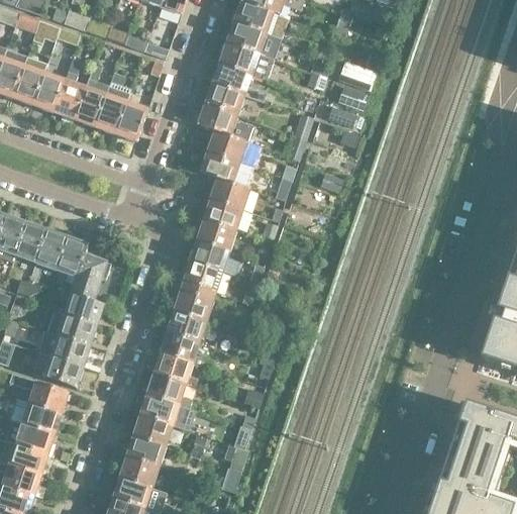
[(18,0),(15,5),(39,13),(45,0),(18,0)]
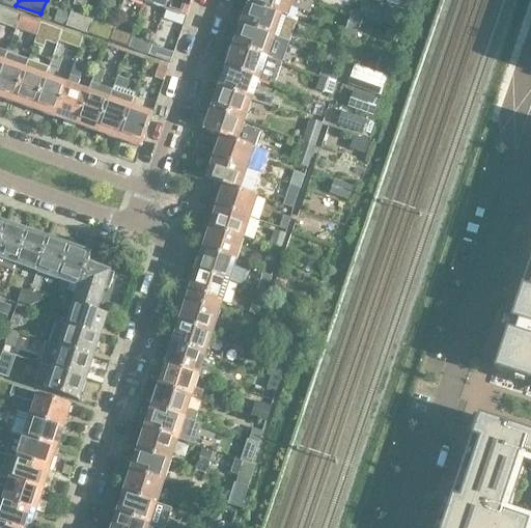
[(166,0),(164,6),(186,15),(191,0),(166,0)]
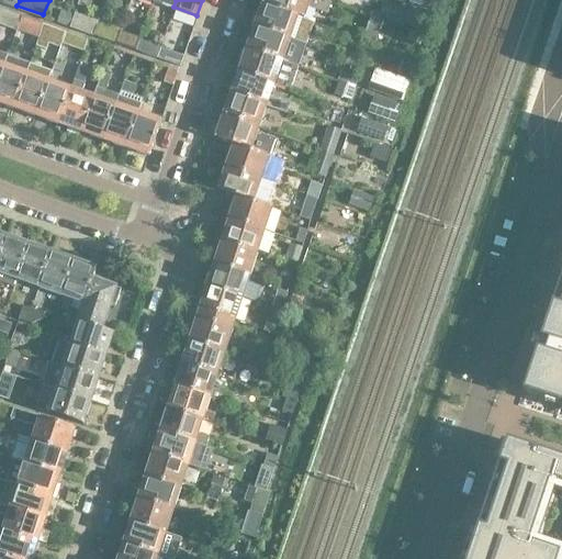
[(262,0),(255,23),(315,45),(318,36),(294,28),(299,14),(296,14),(296,12),(262,0)]
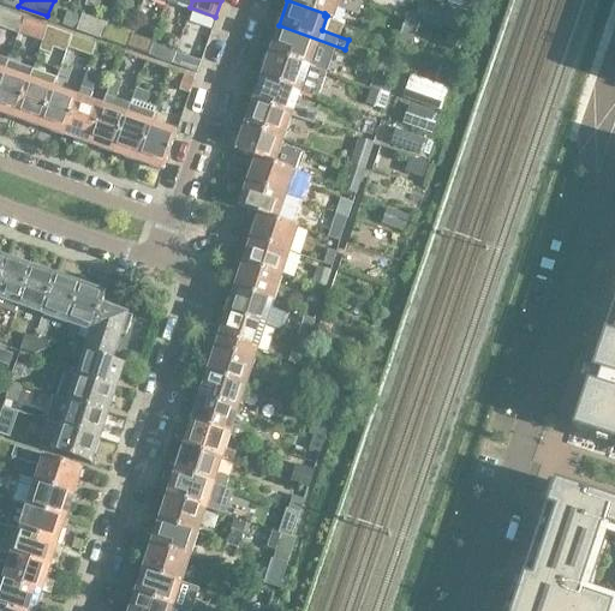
[(287,0),(324,13),(324,16),(327,16),(334,18),(339,5),(358,11),(362,0),(287,0)]
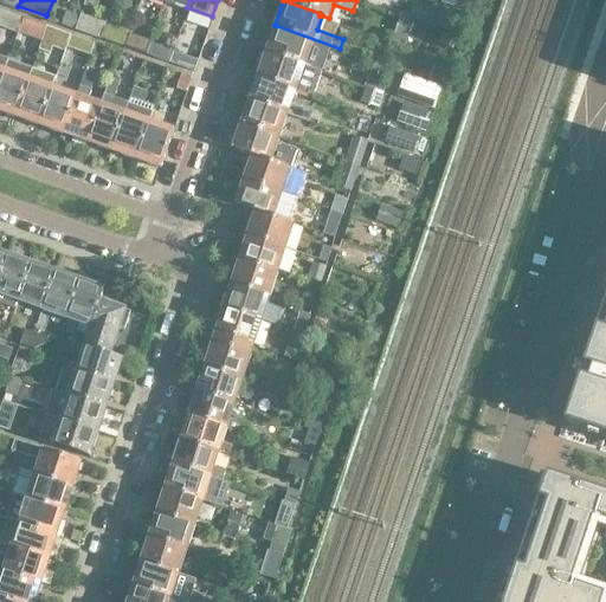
[(23,13),(0,5),(0,23),(17,28),(23,13)]
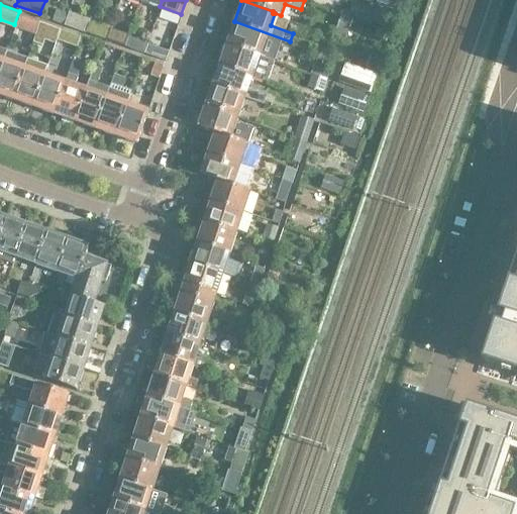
[(50,18),(63,23),(68,10),(56,6),(50,18)]
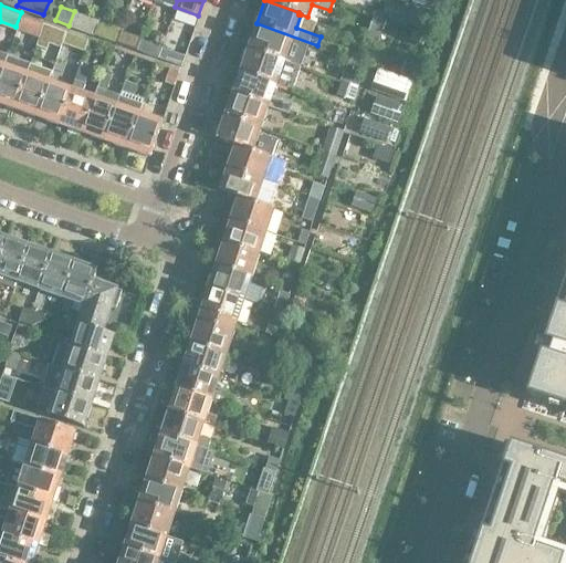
[(431,29),(436,14),(412,7),(408,21),(431,29)]
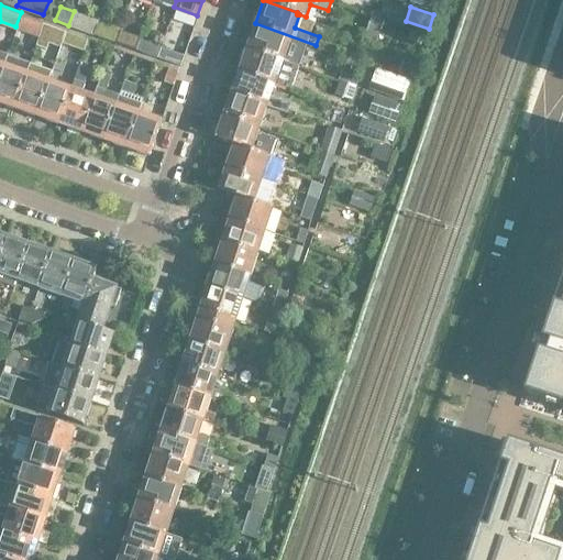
[(75,10),(69,25),(91,33),(97,18),(75,10)]
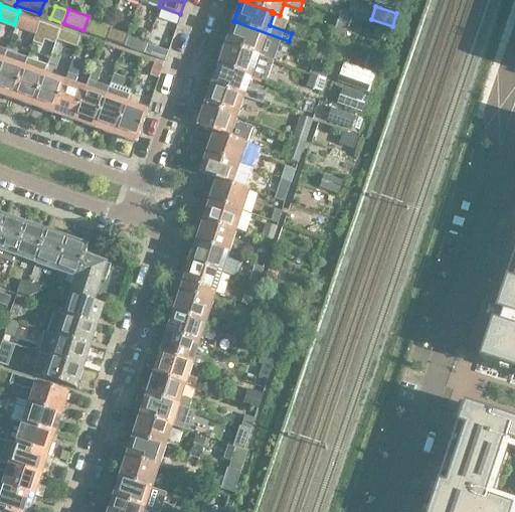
[(39,18),(19,11),(14,24),(35,31),(39,18)]
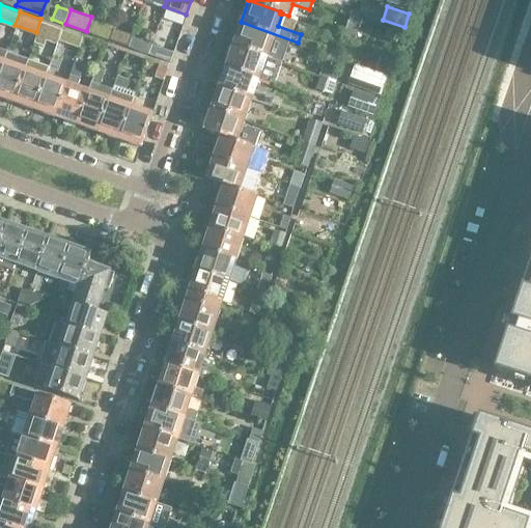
[(355,38),(356,33),(362,18),(351,14),(343,34),(355,38)]
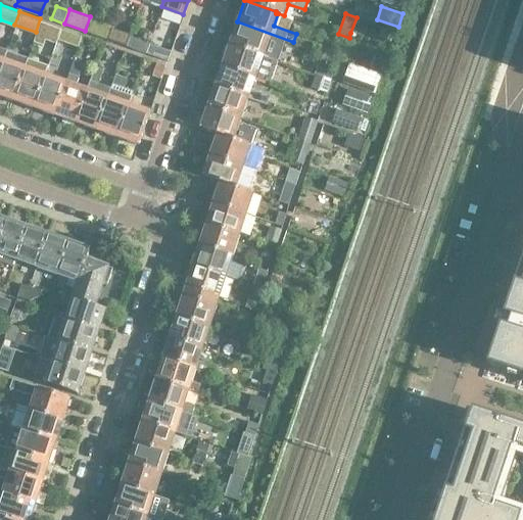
[(91,17),(87,30),(98,34),(102,22),(91,17)]
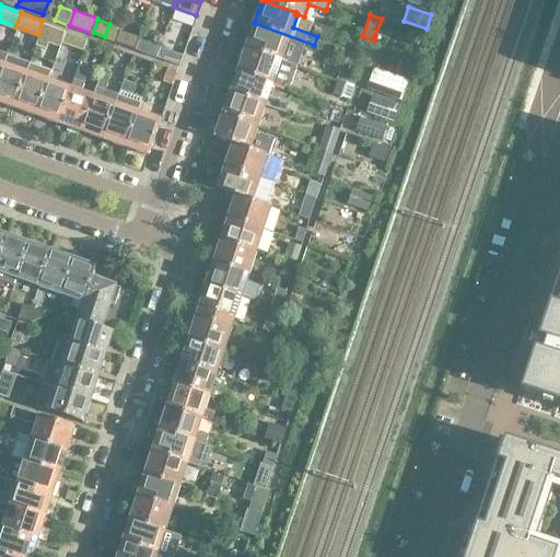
[(254,23),(246,45),(282,58),(300,65),(303,57),(284,50),(290,36),(254,23)]
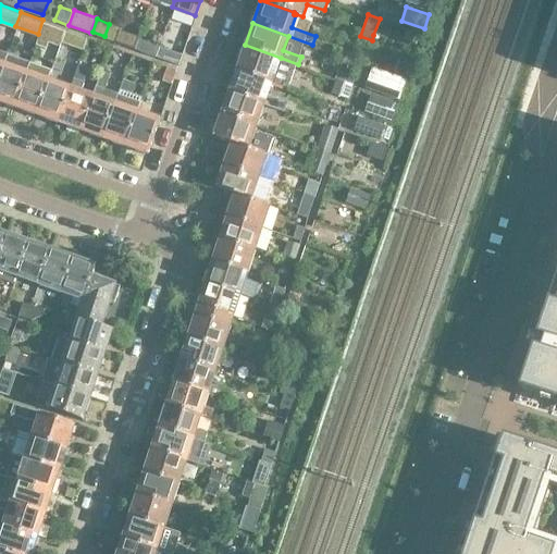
[(64,29),(51,25),(49,34),(61,38),(64,29)]
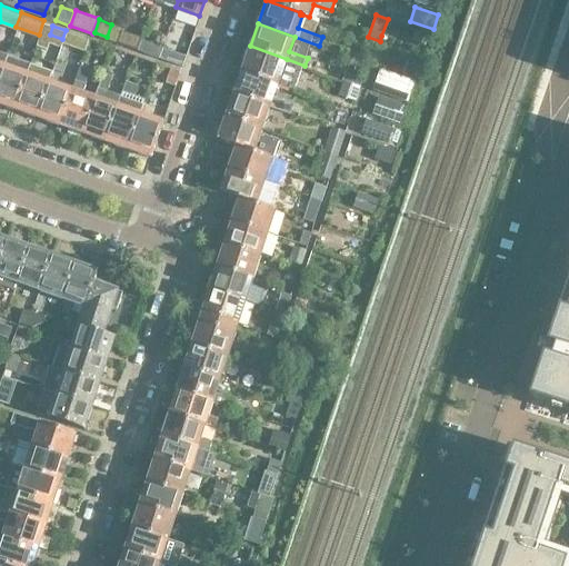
[(118,41),(132,46),(137,32),(123,28),(118,41)]
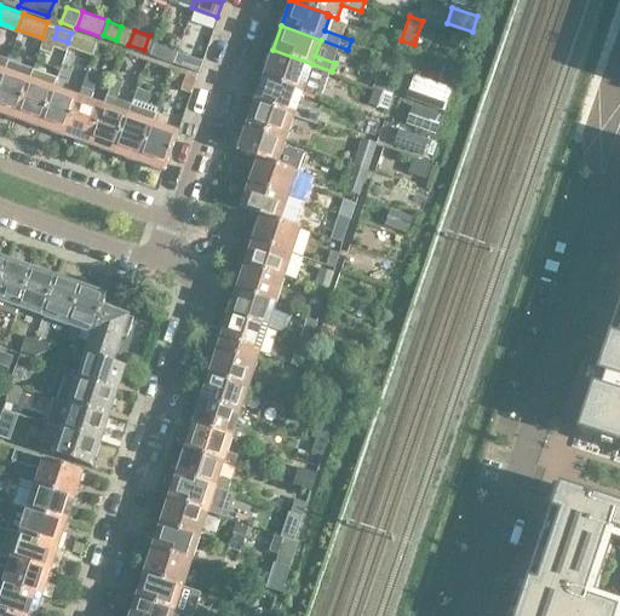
[(68,42),(67,46),(92,55),(97,42),(72,33),(68,42)]
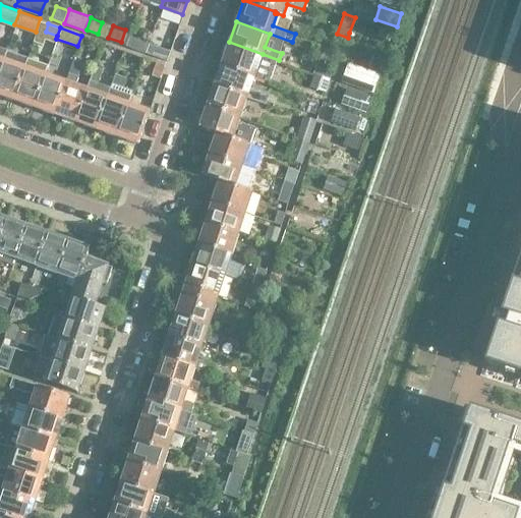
[(150,42),(130,35),(127,44),(147,52),(150,42)]
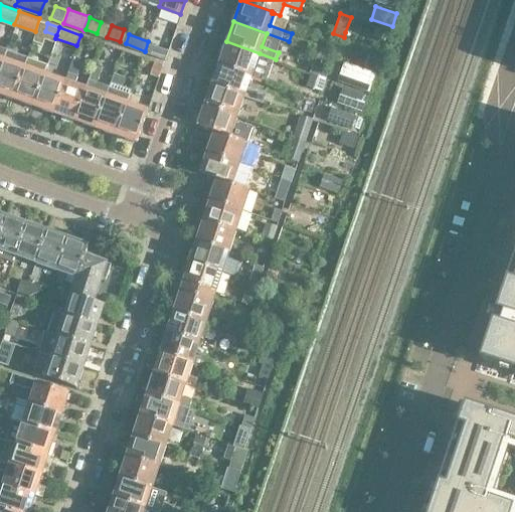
[(156,55),(165,58),(170,44),(161,41),(156,55)]
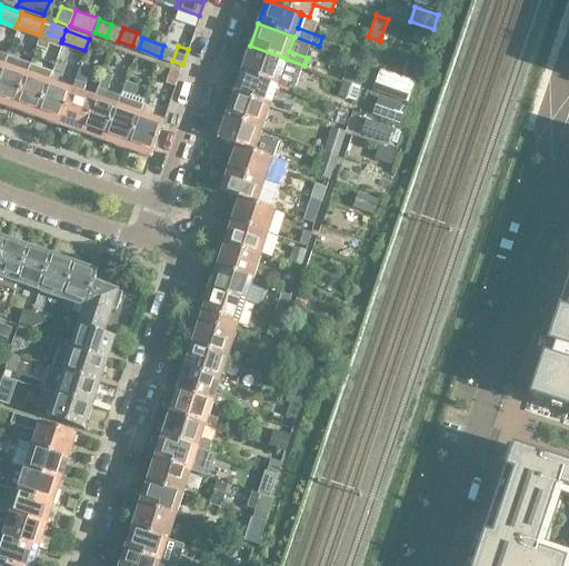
[(287,59),(250,46),(242,69),(279,81),(287,85),(295,88),(302,65),(287,59)]
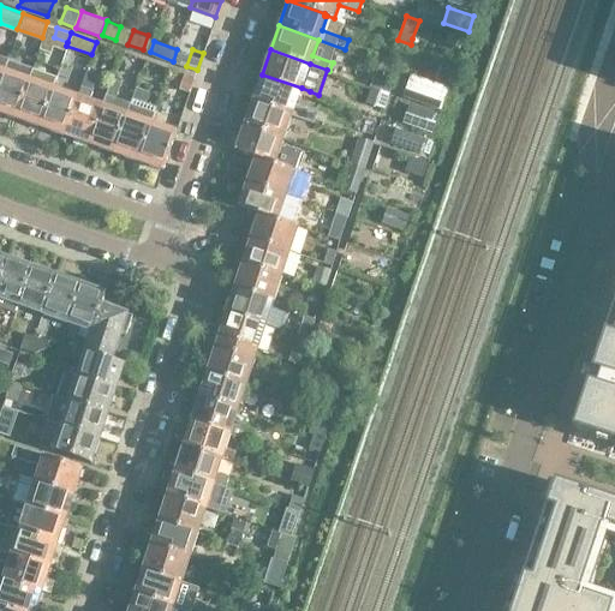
[(433,81),(447,85),(455,60),(441,57),(433,81)]
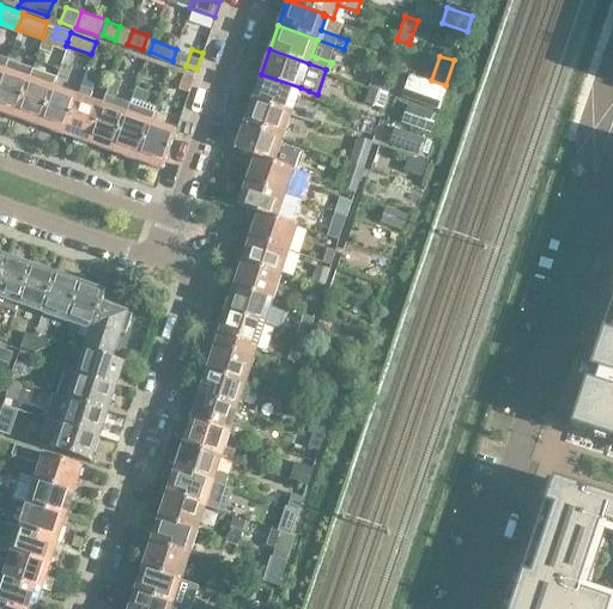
[(7,59),(0,79),(0,109),(14,115),(28,77),(31,67),(7,59)]
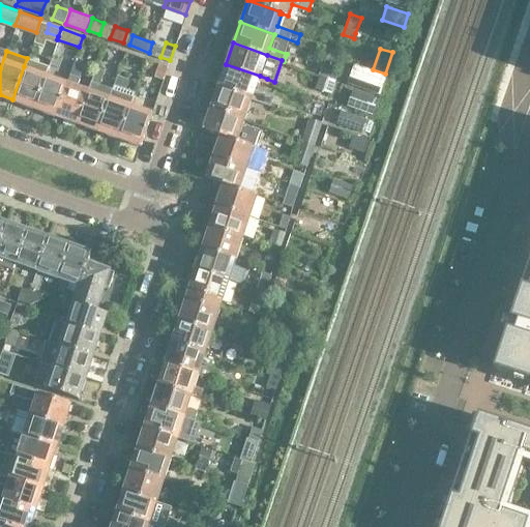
[(24,66),(12,99),(34,107),(46,74),(35,70),(38,62),(36,61),(27,58),(24,66)]
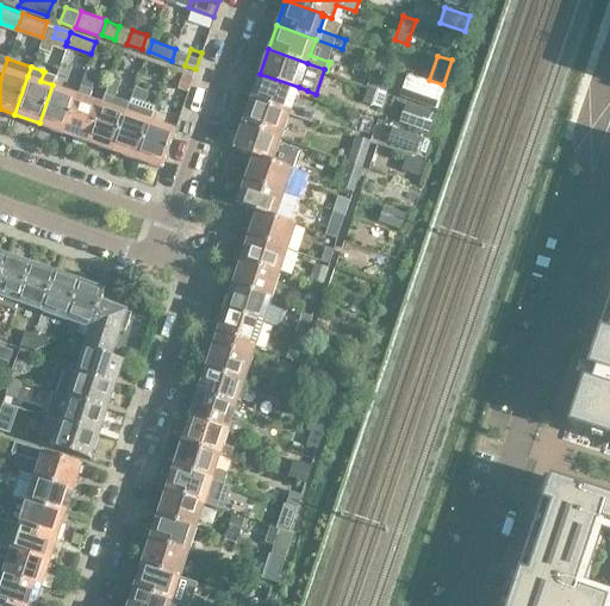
[(86,67),(80,83),(91,87),(97,72),(86,67)]
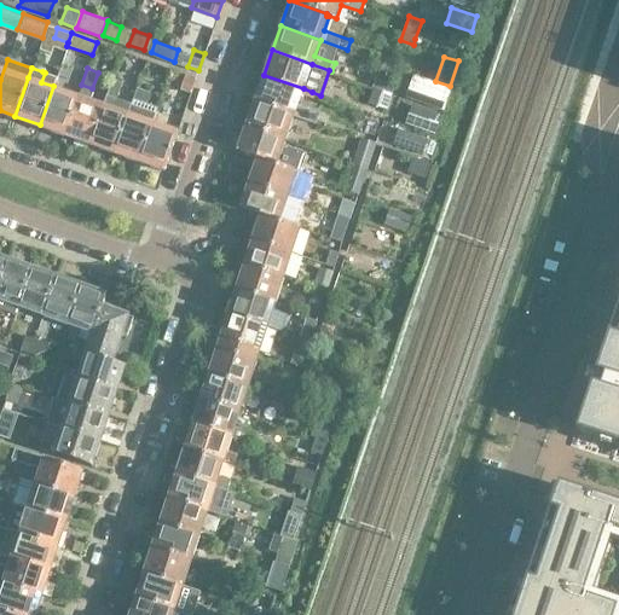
[(191,91),(196,75),(185,70),(180,86),(191,91)]
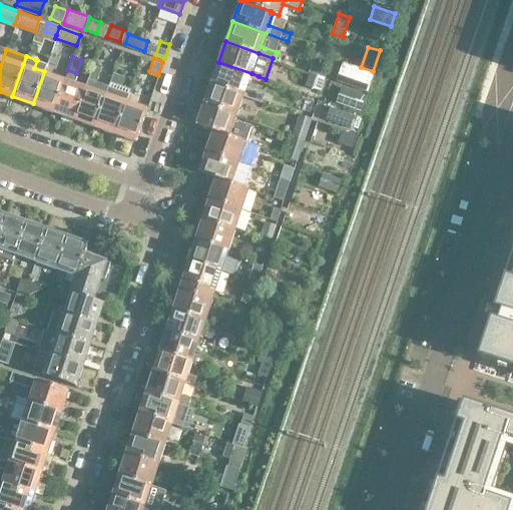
[(251,73),(218,62),(211,82),(244,94),(262,100),(266,90),(247,83),(251,73)]
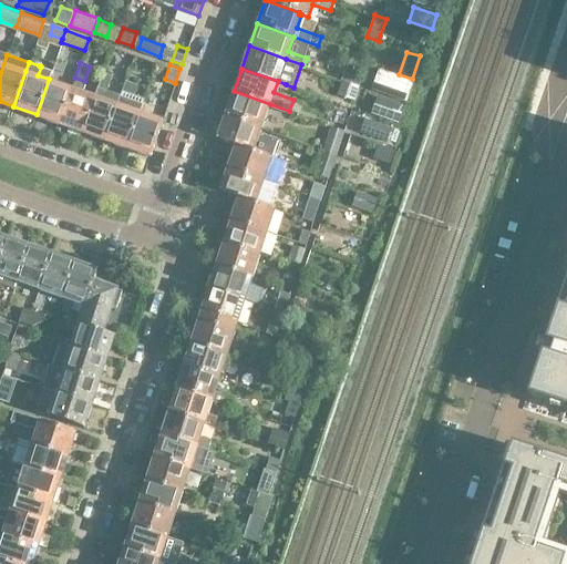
[(414,81),(381,69),(373,91),(406,103),(414,81)]
